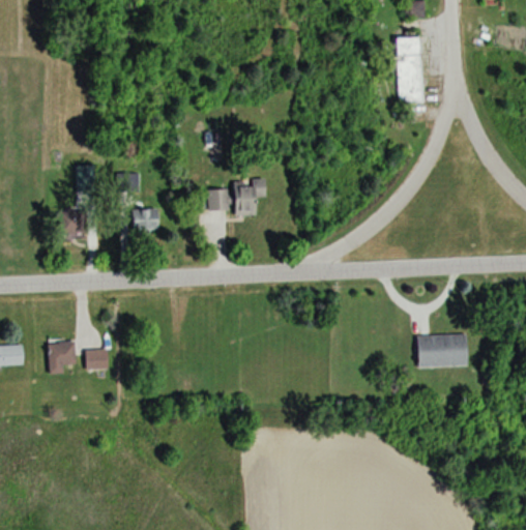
[(406,1),(406,18),(426,18),(426,1),(406,1)]
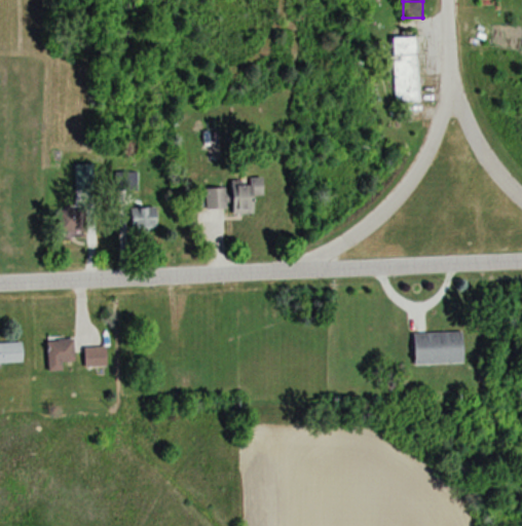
[(397,103),(420,103),(418,37),(395,38),(397,103)]
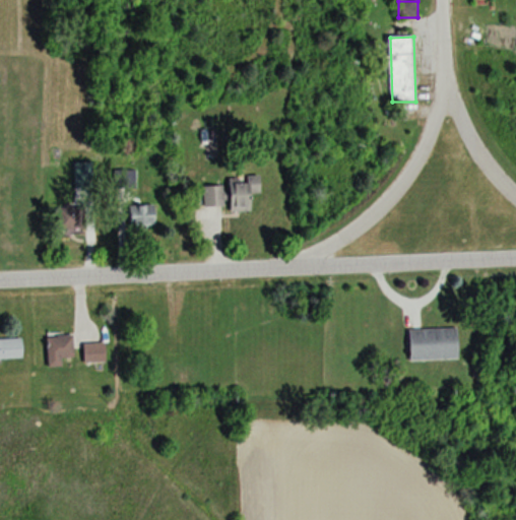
[(138,172),(120,172),(120,189),(138,189),(138,172)]
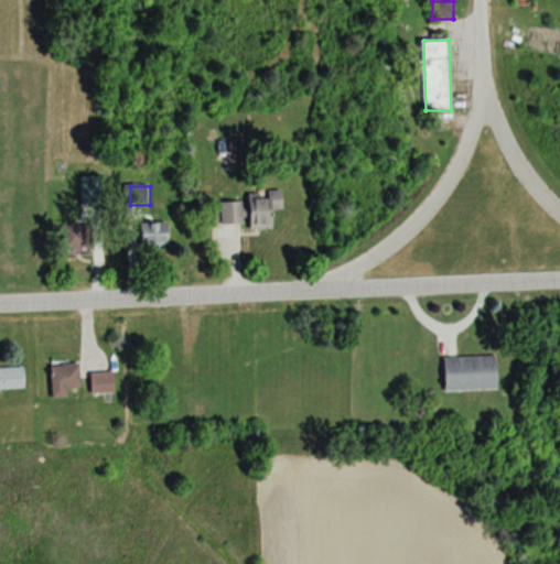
[(272,209),(284,209),(283,193),(249,194),(250,230),(272,229),(272,209)]
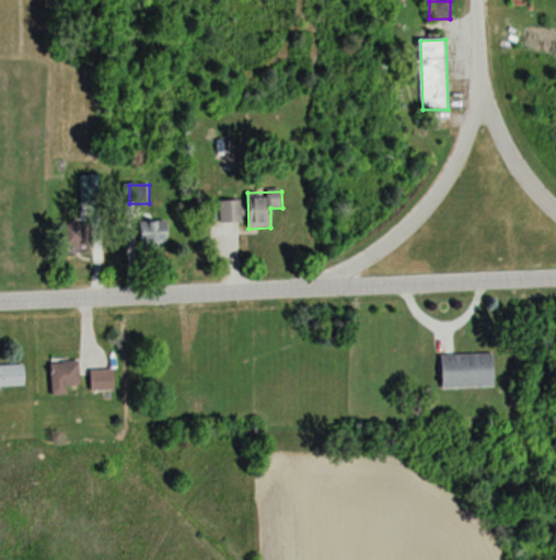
[(221,200),(221,223),(242,222),(241,200),(221,200)]
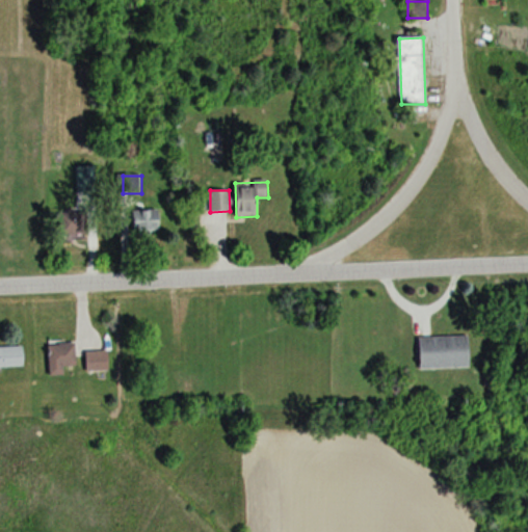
[(58,219),(69,244),(90,235),(80,210),(58,219)]
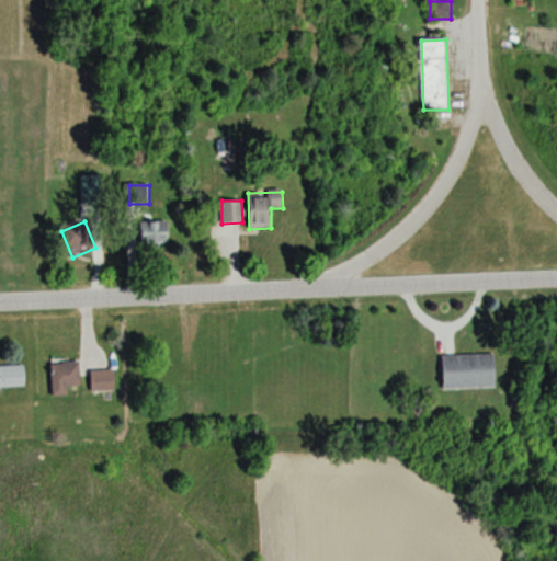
[(139,221),(139,245),(169,245),(169,221),(139,221)]
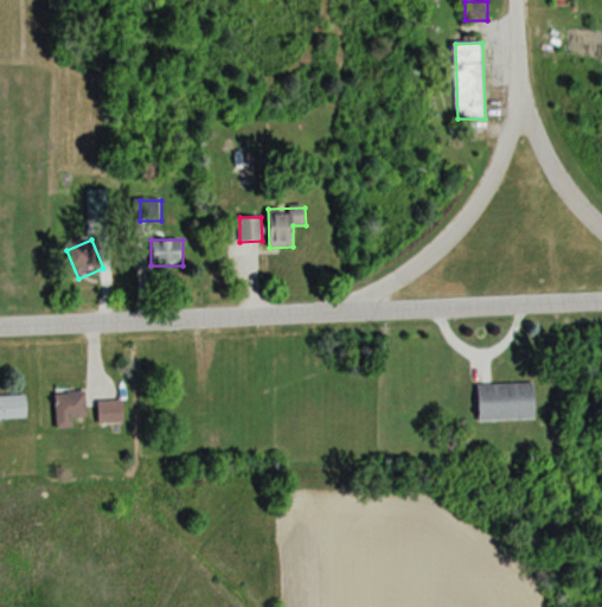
[(479,384),(479,420),(536,420),(536,383),(479,384)]
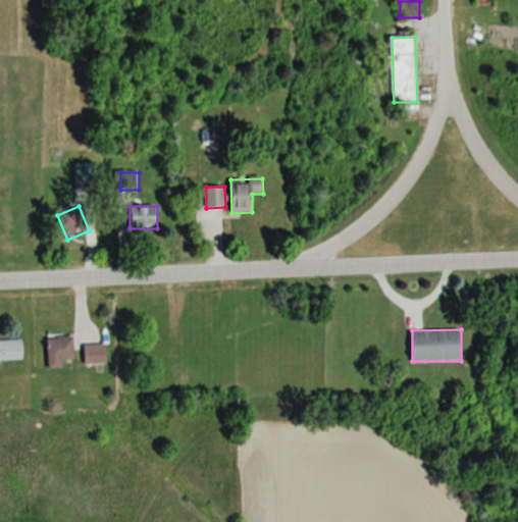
[(64,360),(75,360),(75,337),(48,337),(48,369),(64,369),(64,360)]
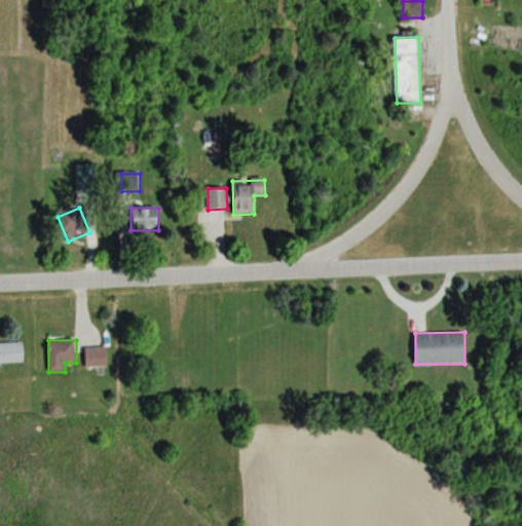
[(0,363),(25,363),(24,342),(0,342),(0,363)]
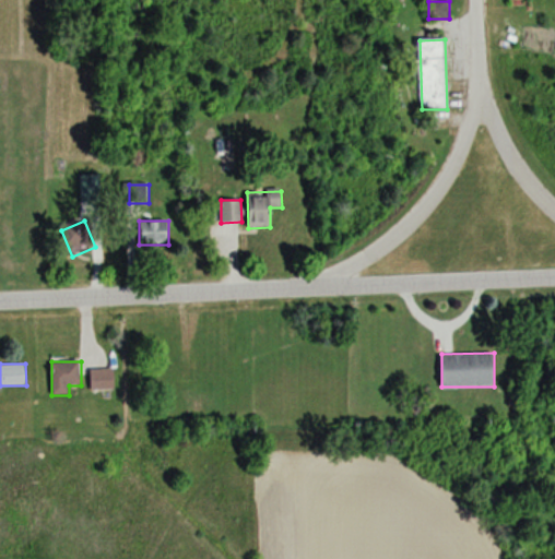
[(91,370),(91,391),(115,391),(115,370),(91,370)]
